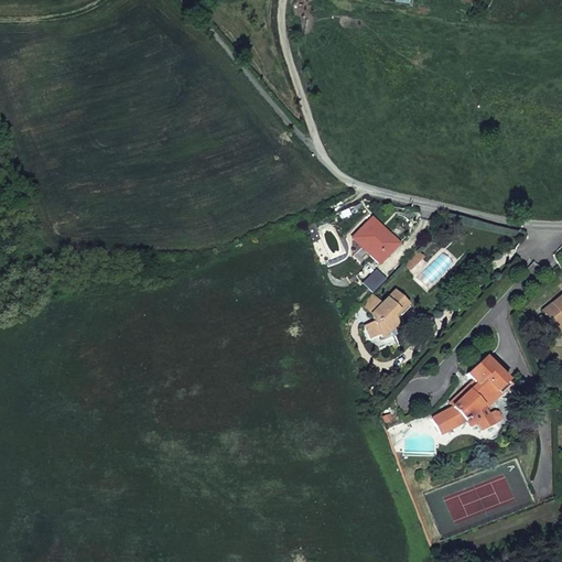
[(355,236),(381,262),(400,242),(374,217),(355,236)]
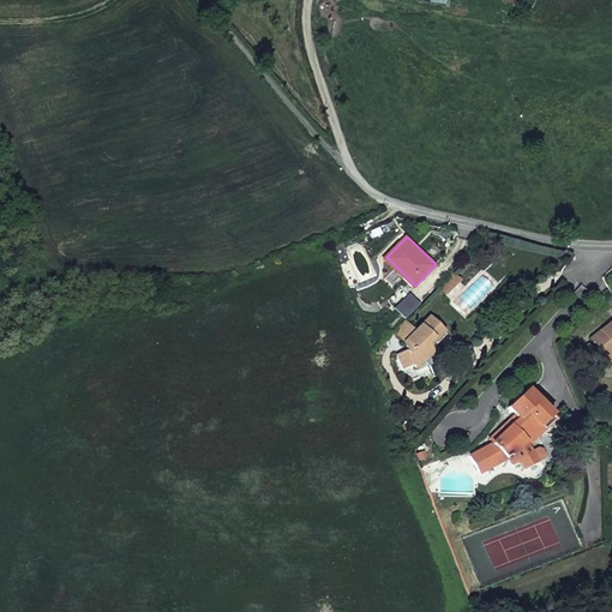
[(454,271),(441,285),(448,292),(461,277),(454,271)]
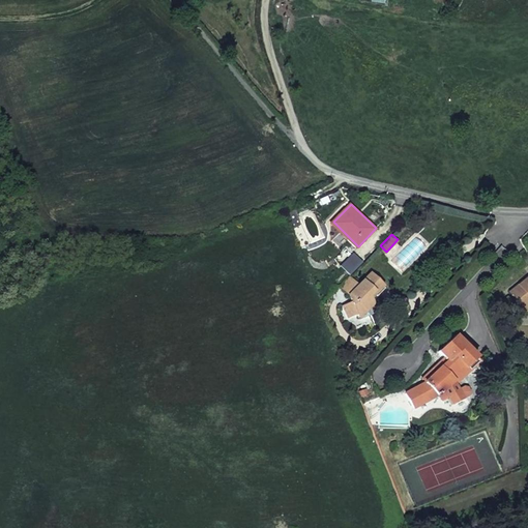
[(373,271),(360,284),(351,293),(350,294),(353,300),(345,304),(350,315),(358,311),(361,318),(372,313),(369,305),(372,303),(373,303),(373,301),(373,300),(370,294),(374,290),(378,294),(387,286),(373,271)]
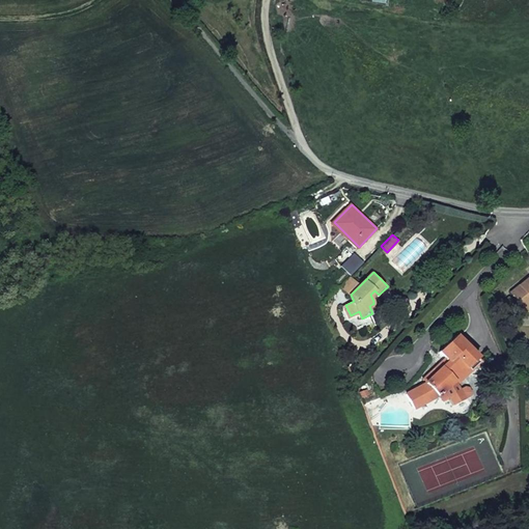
[(351,275),(342,284),(352,294),(361,284),(351,275)]
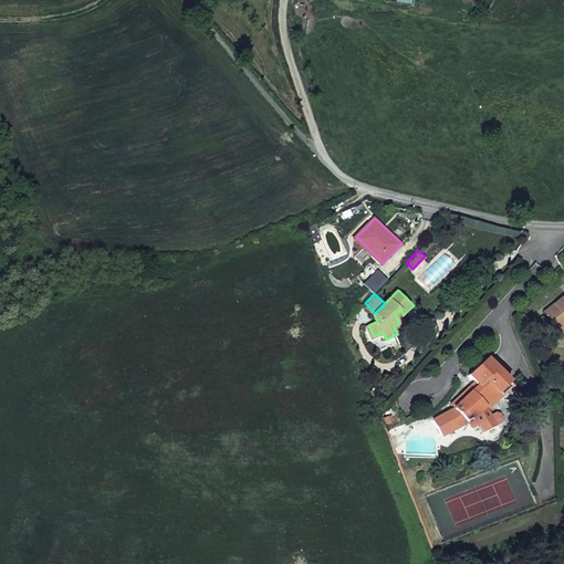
[(550,313),(559,323),(563,319),(563,295),(556,301),(560,305),(550,313)]
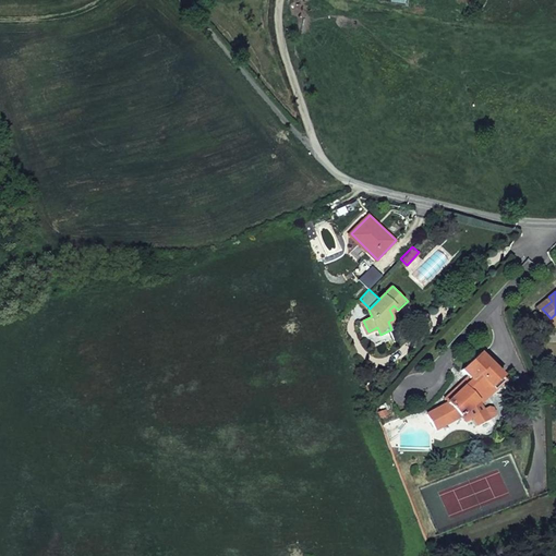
[(539,304),(542,309),(552,301),(548,297),(539,304)]
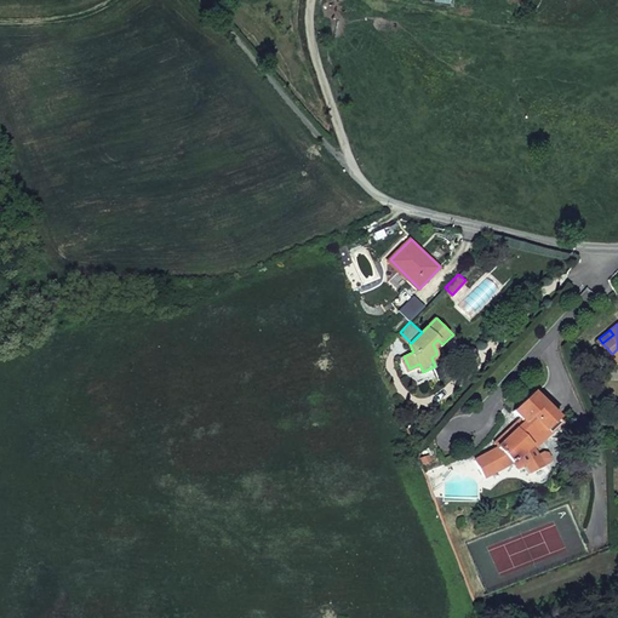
[(499,446),(478,458),(486,475),(513,462),(516,458),(521,467),(528,463),(532,471),(545,465),(533,442),(549,428),(553,430),(562,421),(560,418),(561,417),(536,390),(516,408),(524,416),(527,419),(501,445),(499,446)]
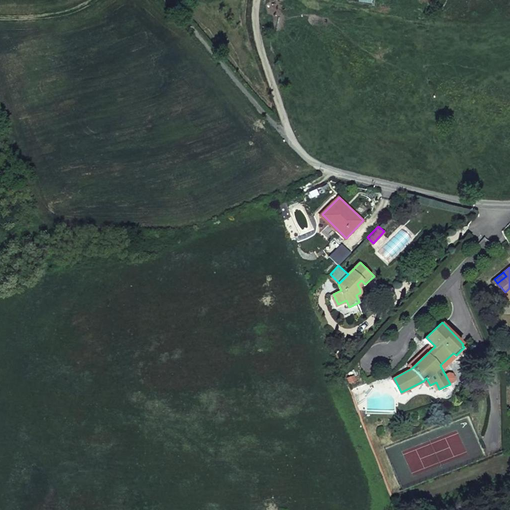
[(410,364),(413,367),(435,346),(432,343),(410,364)]
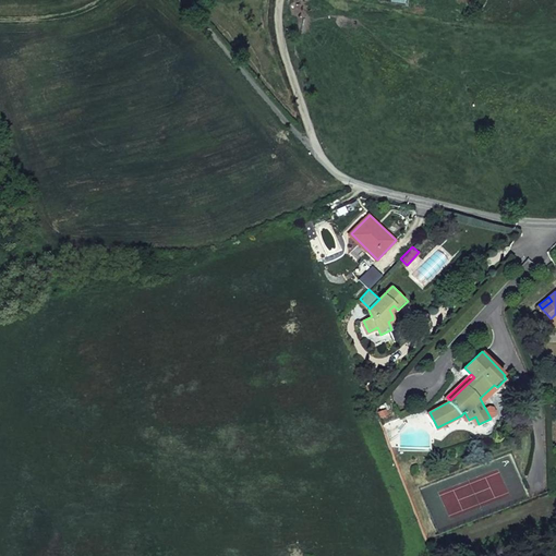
[(376,410),(383,424),(403,415),(402,413),(398,400),(376,410)]
